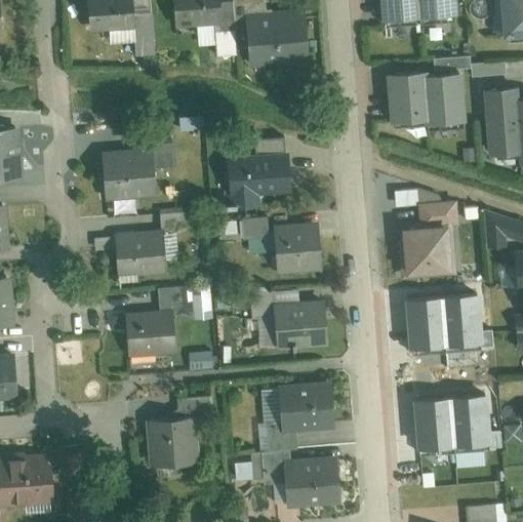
[(89,0),(92,30),(109,29),(136,26),(138,52),(158,50),(154,7),(143,8),(142,0),(89,0)]
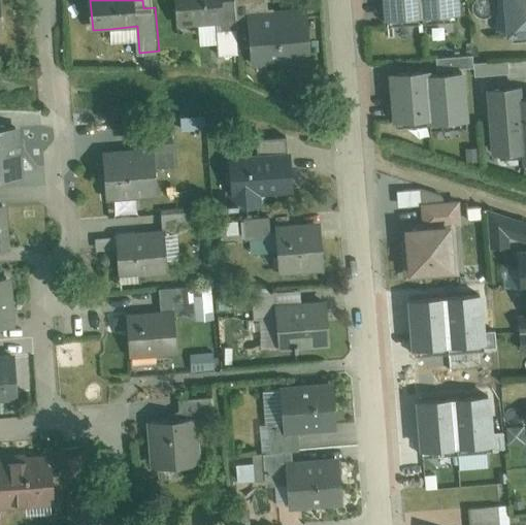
[(176,0),(179,20),(224,15),(222,0),(176,0)]
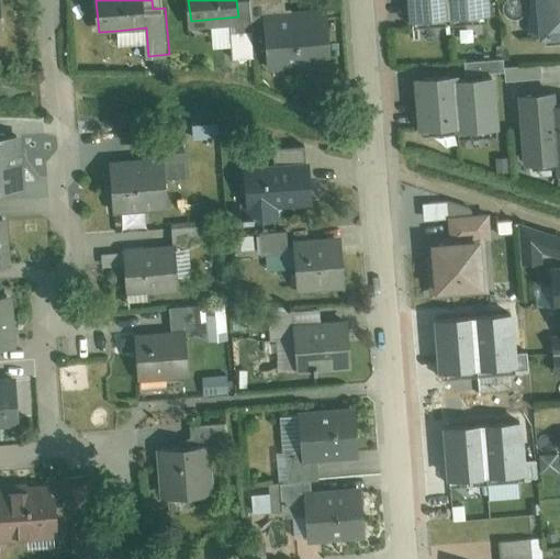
[(281,18),(280,0),(253,0),(255,24),(262,20),(265,71),(331,68),(328,14),(281,18)]
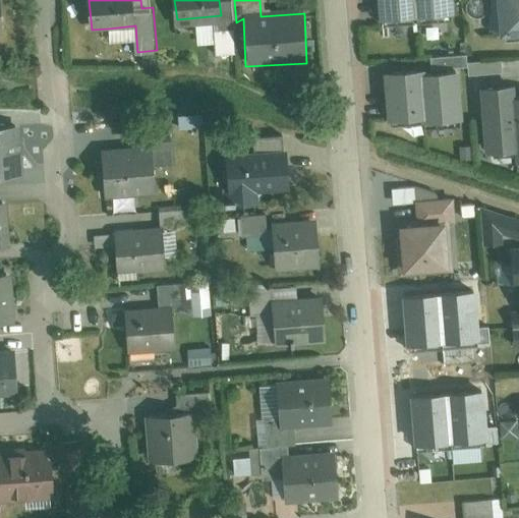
[(377,0),(379,22),(453,17),(451,0),(377,0)]
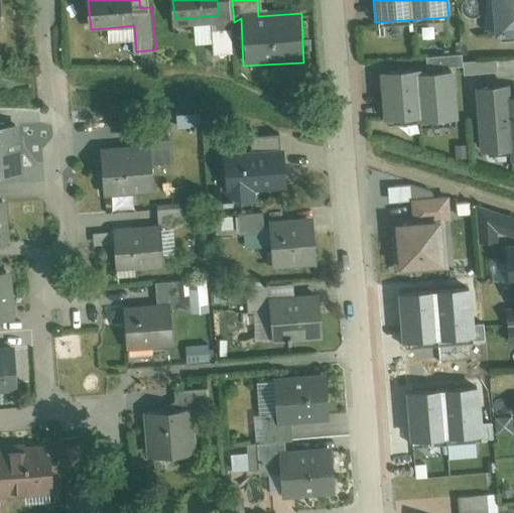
[(482,0),(485,37),(513,34),(513,0),(482,0)]
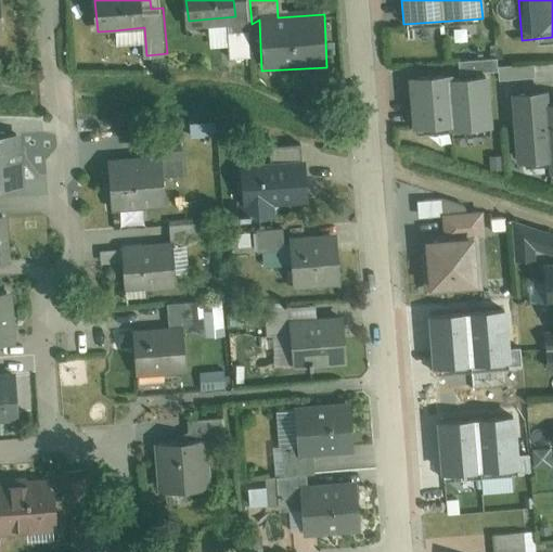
[(497,60),(459,61),(460,74),(497,73),(497,60)]
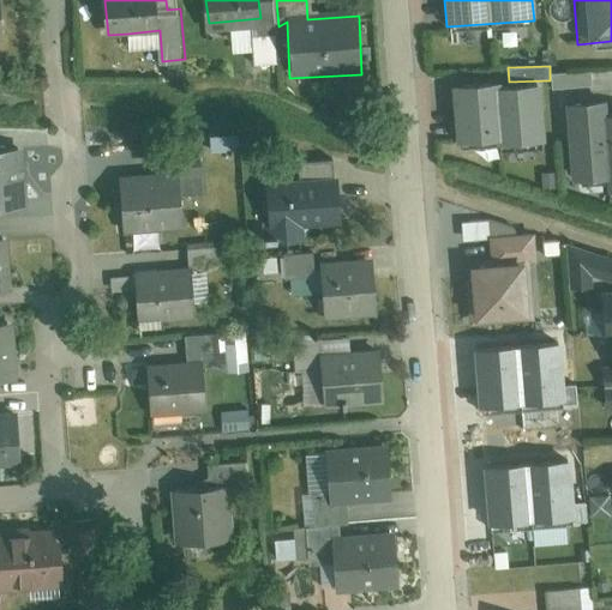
[(591,71),(552,73),(553,90),(592,86),(591,71)]
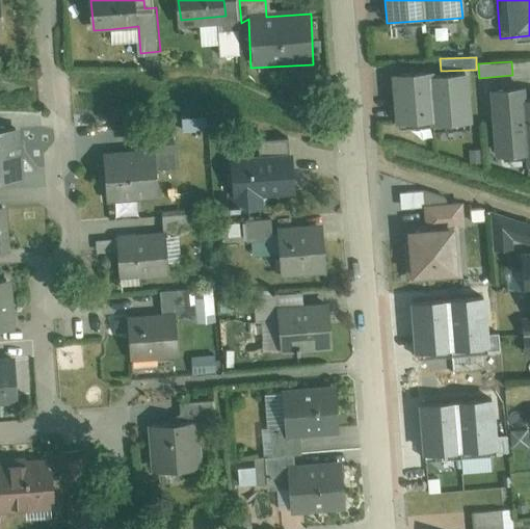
[(470,74),(392,78),(395,132),(472,128),(470,74)]
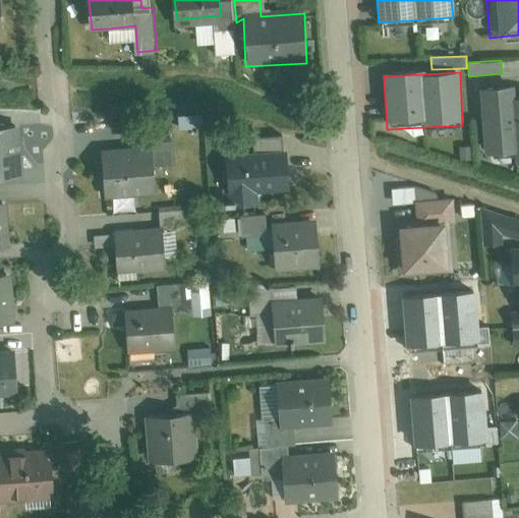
[(510,88),(479,90),(482,138),(483,158),(514,156),(511,100),(510,88)]
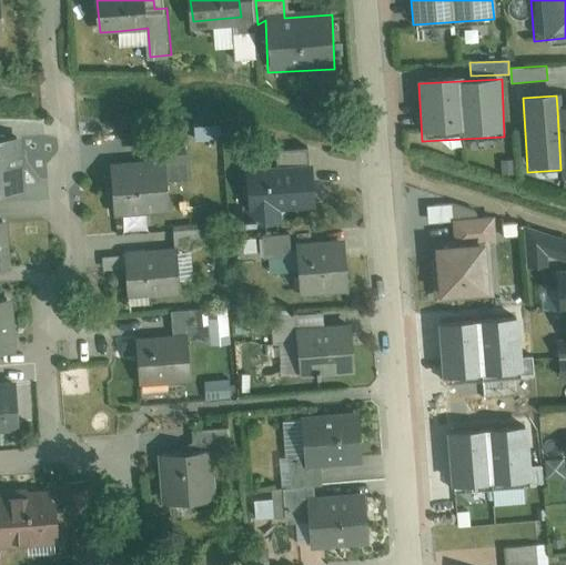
[(0,188),(22,188),(21,134),(0,134),(0,188)]
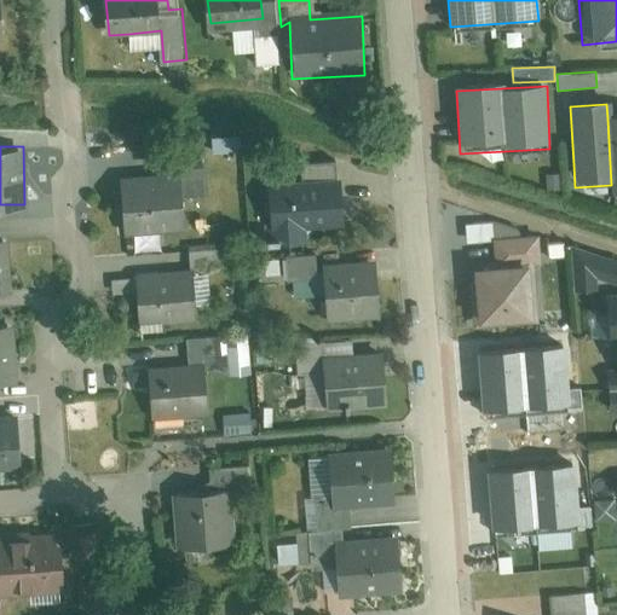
[(301,187),(272,189),(274,226),(283,226),(284,242),(304,242),(304,226),(345,224),(341,160),(300,162),(301,187)]
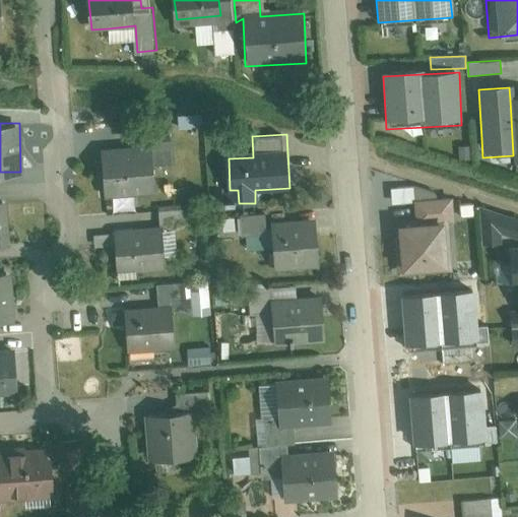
[(154,155),(101,158),(103,198),(156,195),(154,155)]
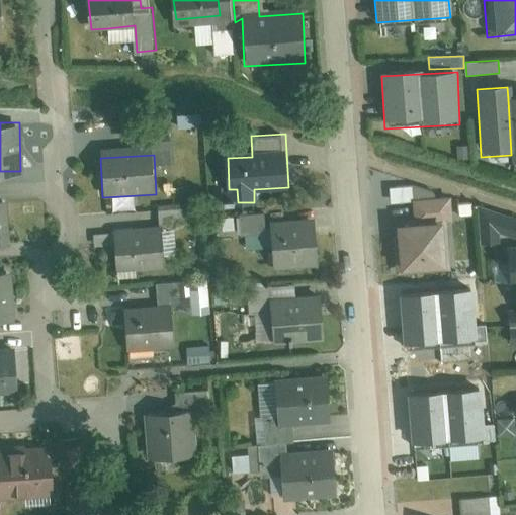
[(415,219),(404,220),(405,237),(392,238),(394,274),(455,270),(455,267),(451,218),(462,218),(460,195),(414,198),(415,219)]
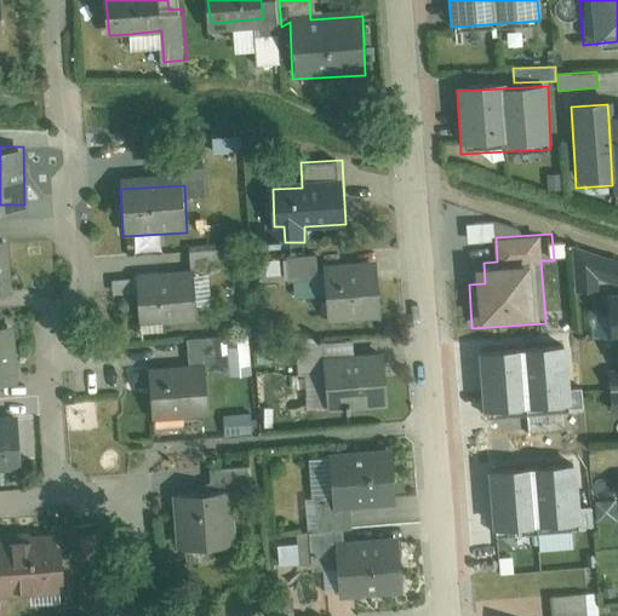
[(617,257),(573,242),(576,287),(598,286),(601,276),(617,280),(617,257)]
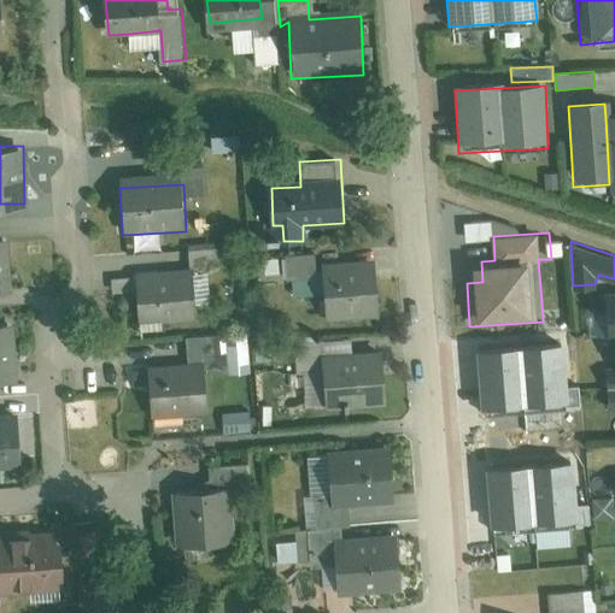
[(11,242),(0,242),(0,290),(15,289),(11,242)]
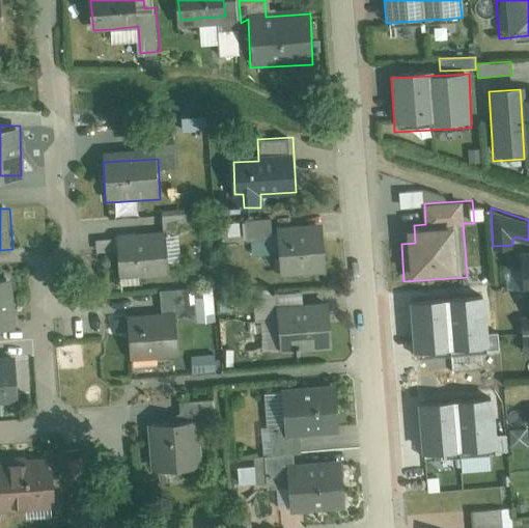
[(319,230),(278,234),(281,274),(323,270),(319,230)]
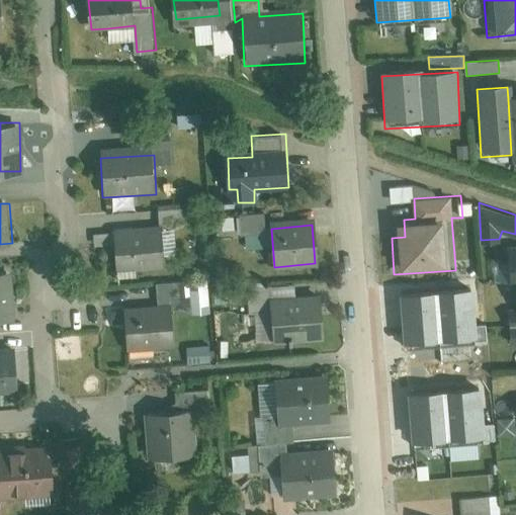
[(161,231),(115,235),(117,269),(163,266),(161,231)]
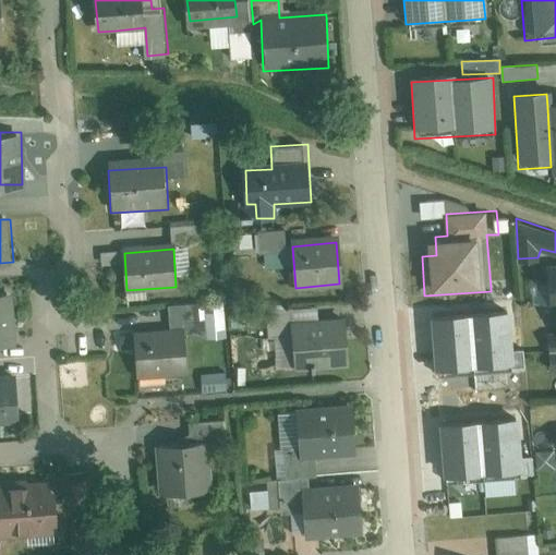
[(546,332),(547,348),(555,347),(555,299),(555,330),(546,332)]
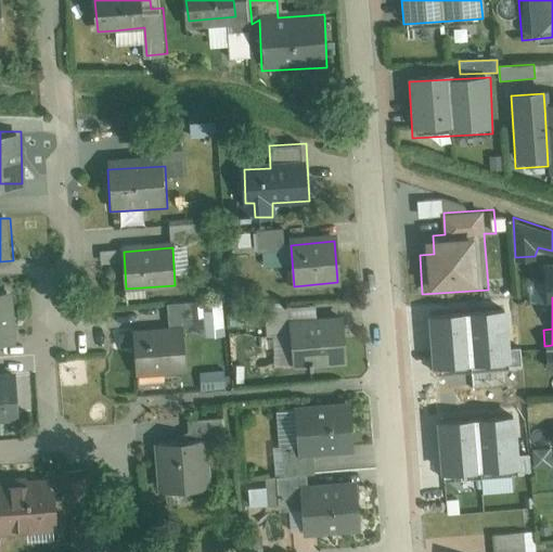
[(13,299),(0,299),(0,339),(15,339),(13,299)]
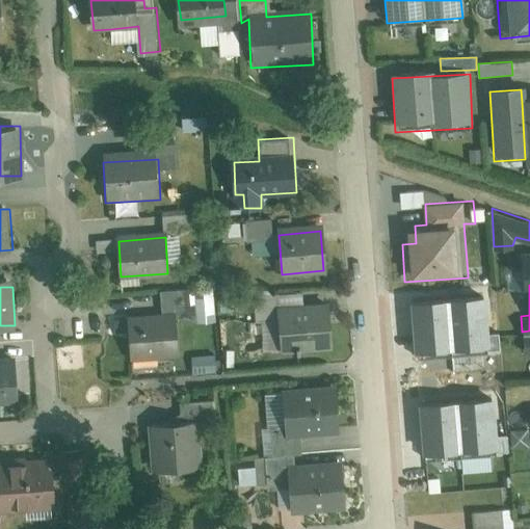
[(468,293),(411,298),(415,348),(491,342),(486,297),(468,293)]
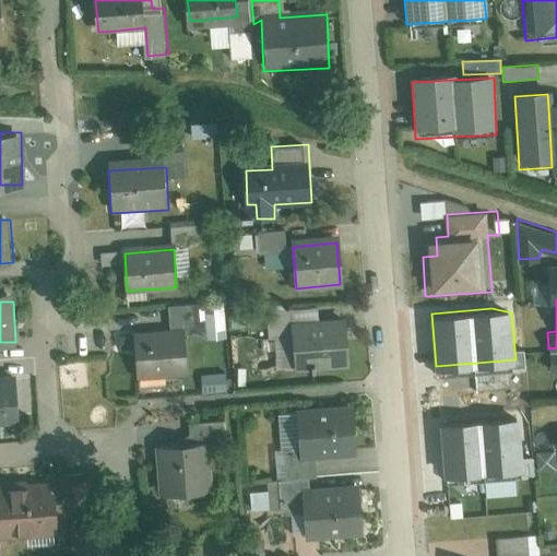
[(350,320),(296,323),(298,369),(352,367),(350,320)]
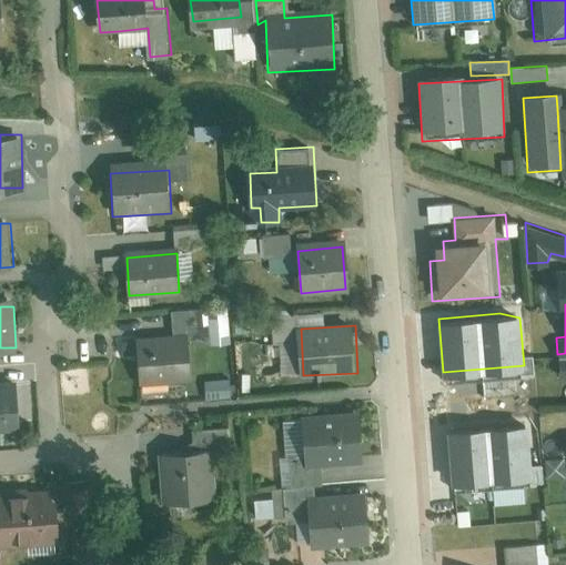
[(185,341),(140,343),(142,382),(188,380),(185,341)]
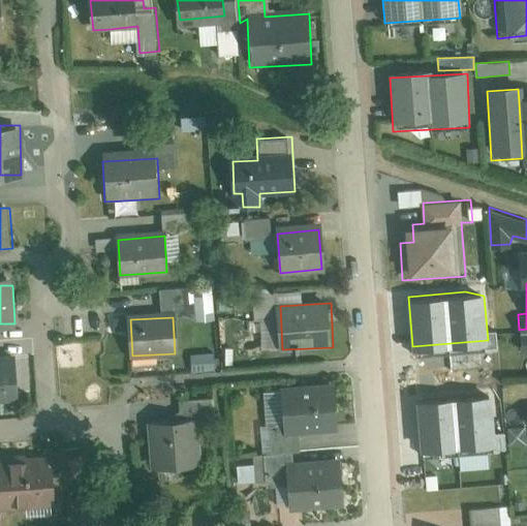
[(20,354),(0,356),(0,401),(23,400),(20,354)]
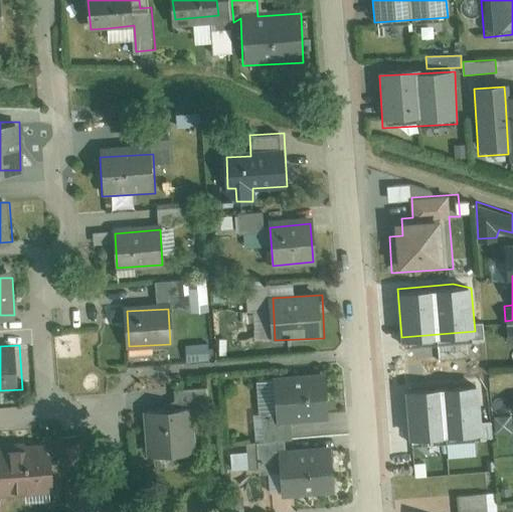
[(324,376),(275,382),(280,420),(328,415),(324,376)]
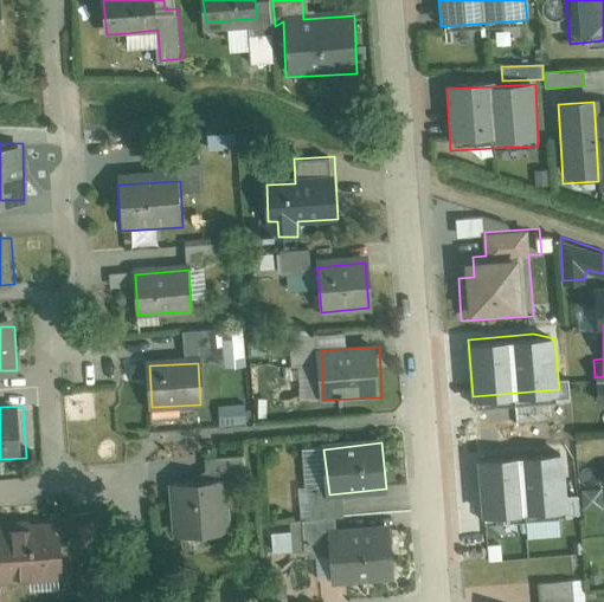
[(561,448),(476,457),(481,511),(566,503),(561,448)]
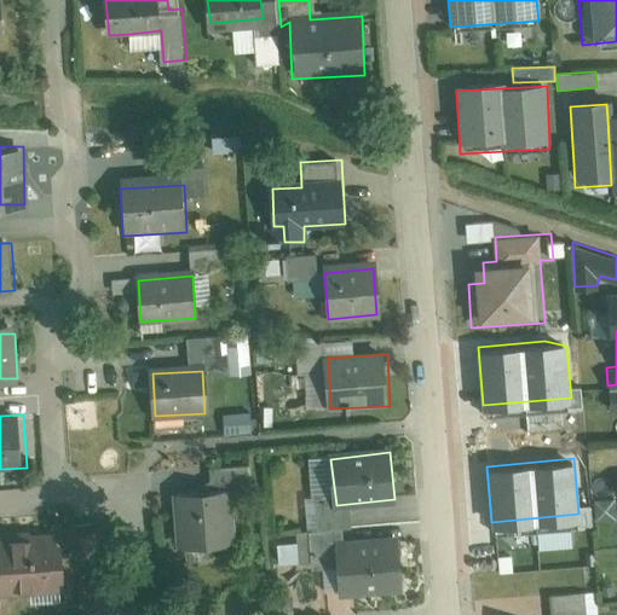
[(234,492),(176,497),(180,545),(238,540),(234,492)]
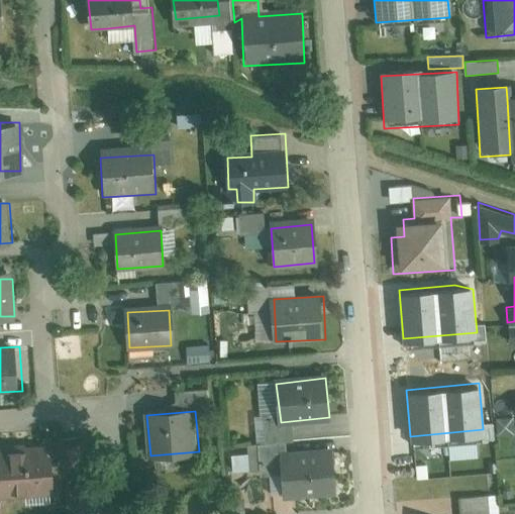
[(57,443),(0,448),(0,497),(62,492),(57,443)]
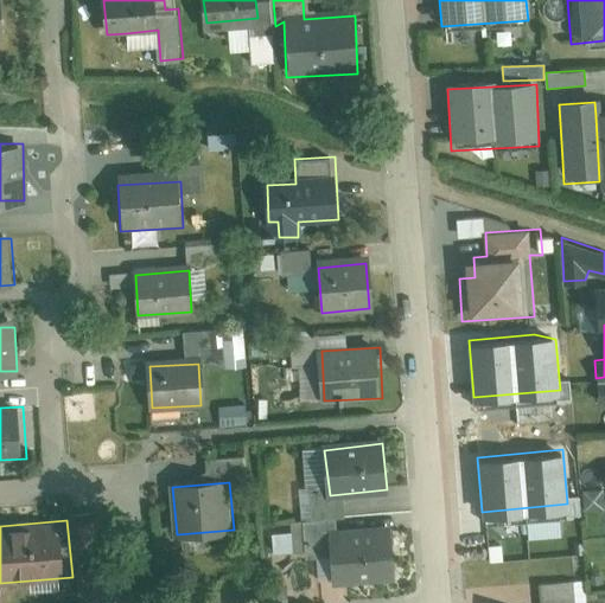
[(392,525),(326,528),(330,582),(395,578),(392,525)]
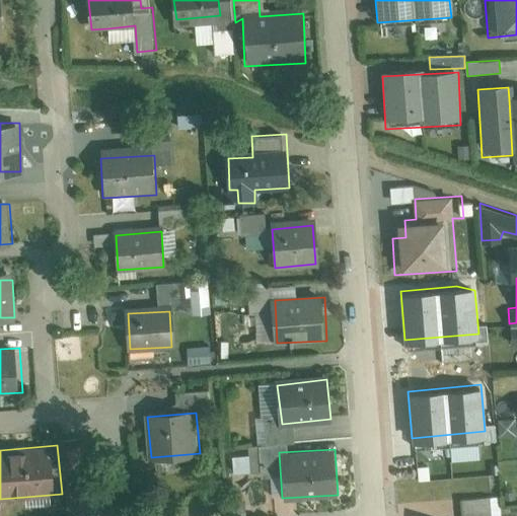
[(489,515),(488,500),(459,502),(460,515),(489,515)]
